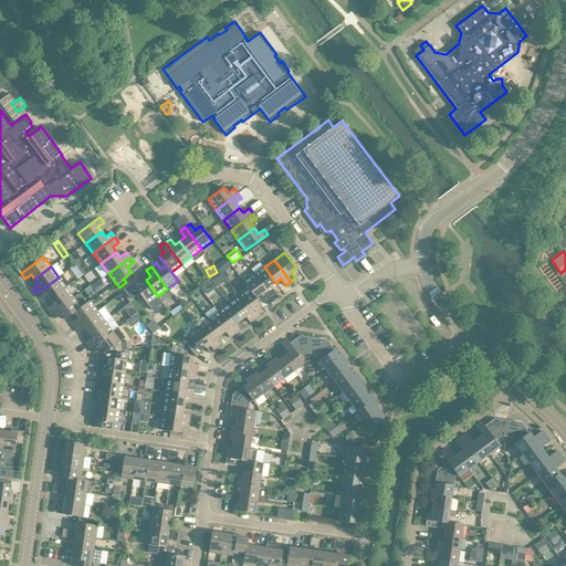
[(264,266),(253,274),(270,296),(275,293),(271,286),(275,283),(264,266)]
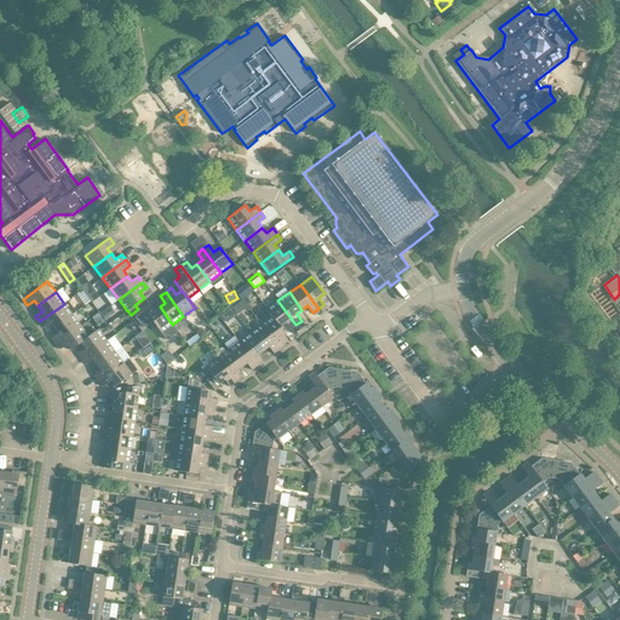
[(68,300),(64,304),(40,321),(44,327),(51,322),(55,327),(72,315),(76,311),(68,300)]
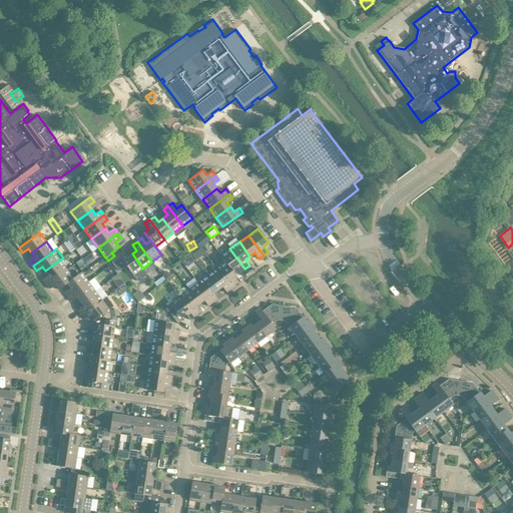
[(244,269),(229,248),(220,255),(236,277),(231,270),(235,267),(240,273),(244,269)]
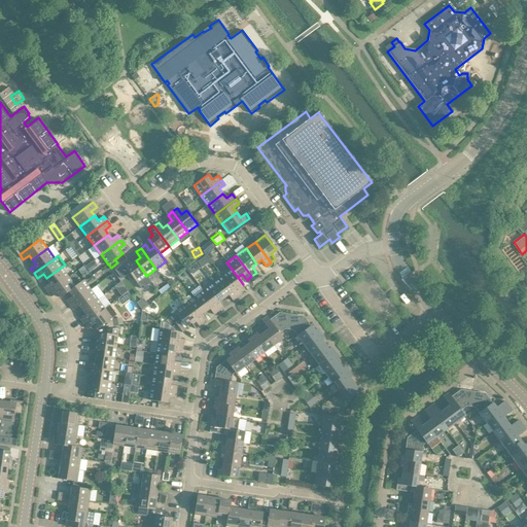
[(146,276),(136,260),(131,265),(127,258),(121,262),(130,273),(137,283),(146,276)]
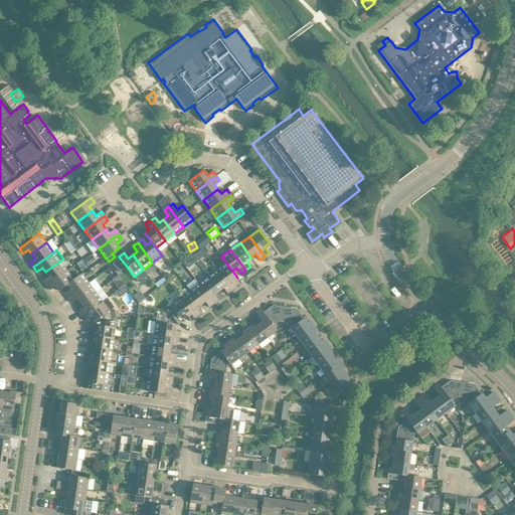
[(127,267),(119,256),(112,262),(120,273),(127,267)]
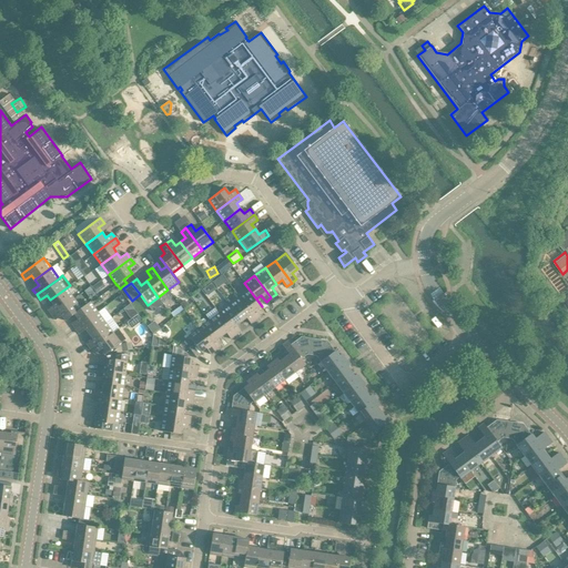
[(250,291),(240,297),(256,320),(261,316),(256,310),(262,306),(244,283),(250,291)]
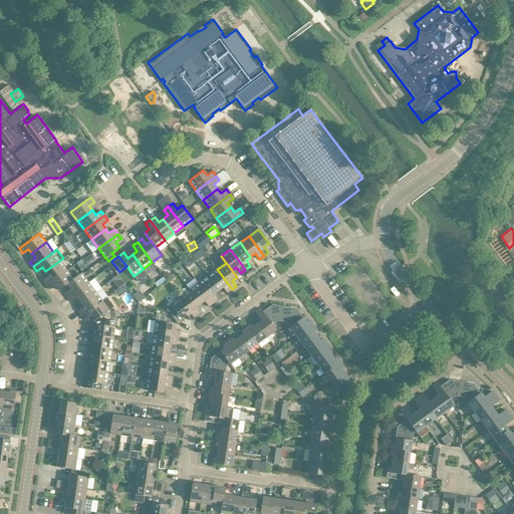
[(59,261),(45,271),(48,276),(43,280),(46,285),(66,270),(59,261)]
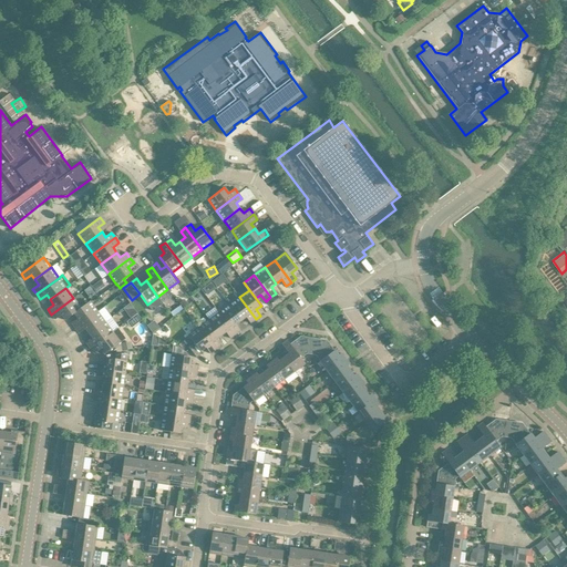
[(239,297),(229,305),(240,321),(246,317),(250,323),(256,319),(239,297)]
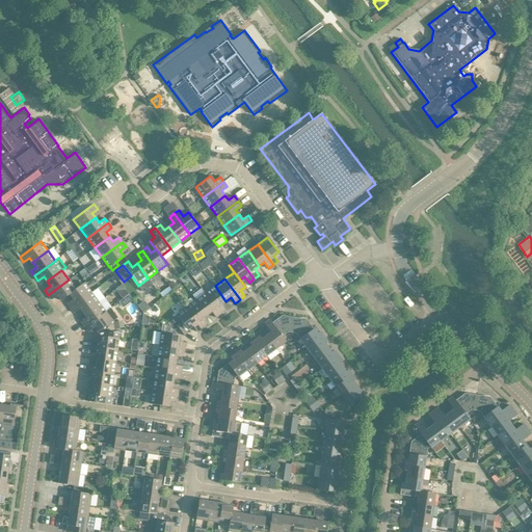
[(69,280),(48,295),(52,299),(57,295),(61,300),(84,283),(76,289),(69,280)]
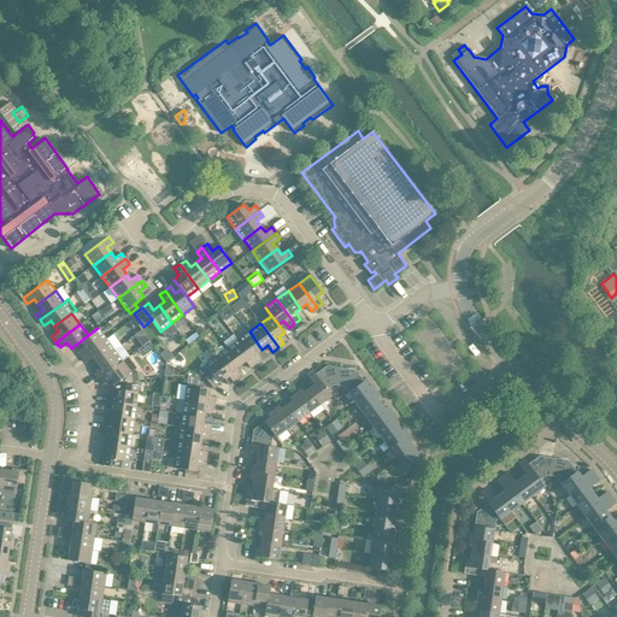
[(98,328),(71,348),(81,341),(84,346),(77,352),(82,357),(106,339),(98,328)]
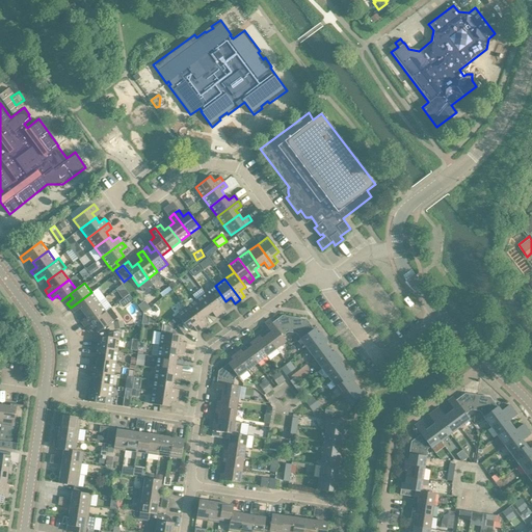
[(215,286),(206,293),(220,314),(225,310),(221,304),(225,301),(215,286)]
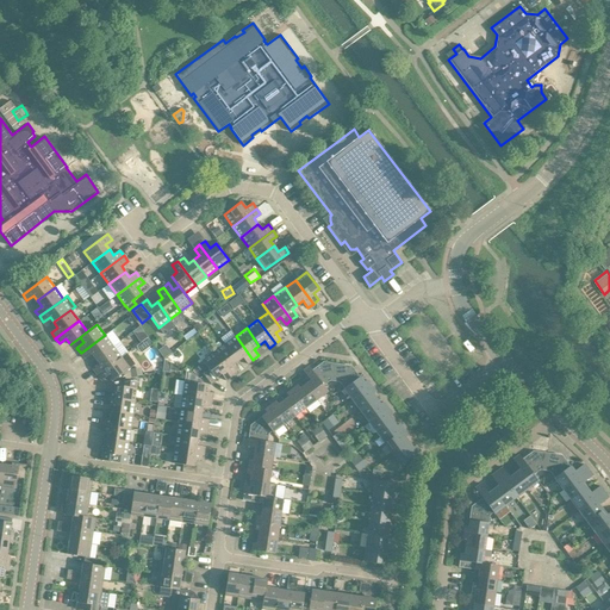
[(105,335),(81,353),(85,359),(92,354),(95,359),(113,347),(105,335)]
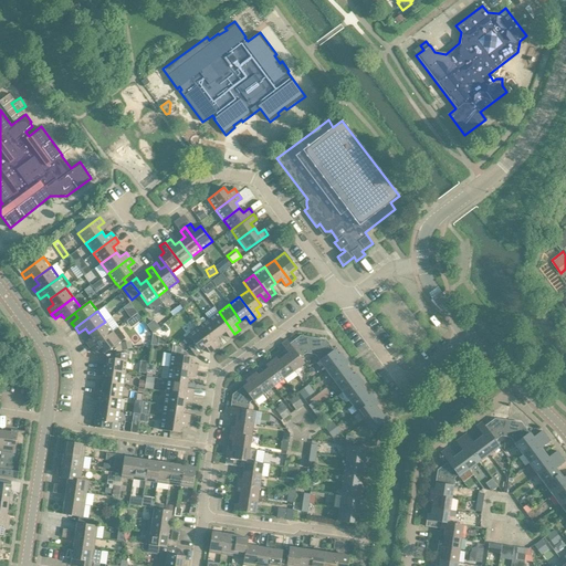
[(234,334),(219,312),(208,320),(220,335),(226,332),(230,337),(234,334)]
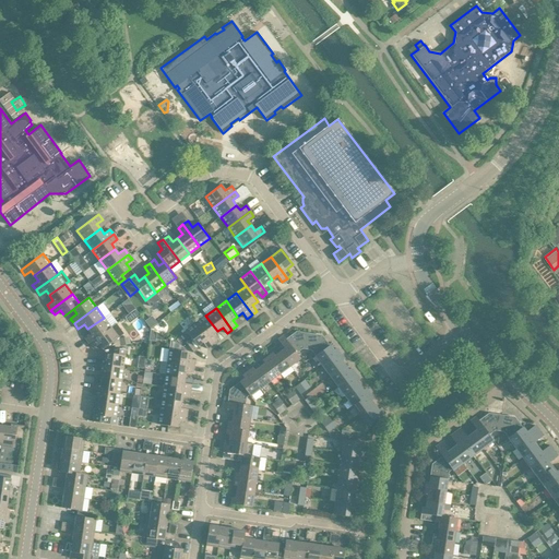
[(205,316),(195,323),(212,344),(217,341),(213,335),(217,331),(205,316)]
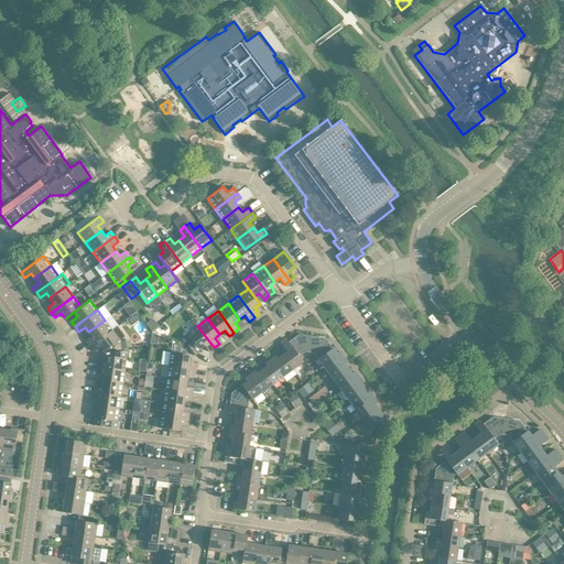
[(105,321),(88,332),(93,337),(86,342),(89,347),(111,331),(105,321)]
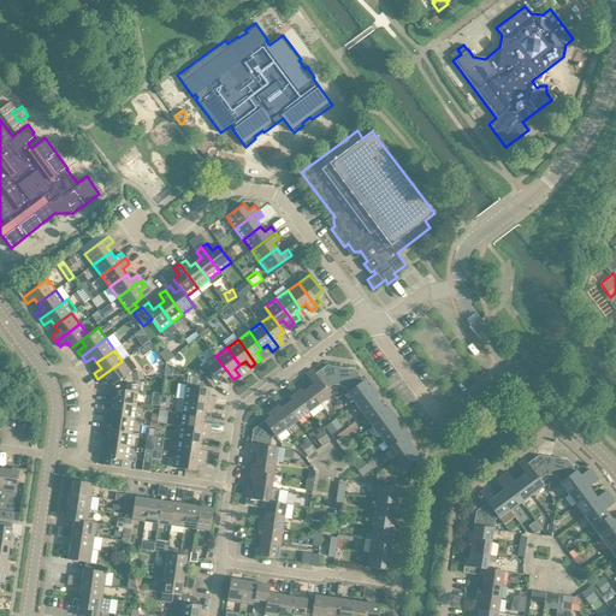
[(234,379),(215,356),(205,365),(211,373),(205,377),(213,389),(220,384),(218,381),(223,377),(227,384),(234,379)]
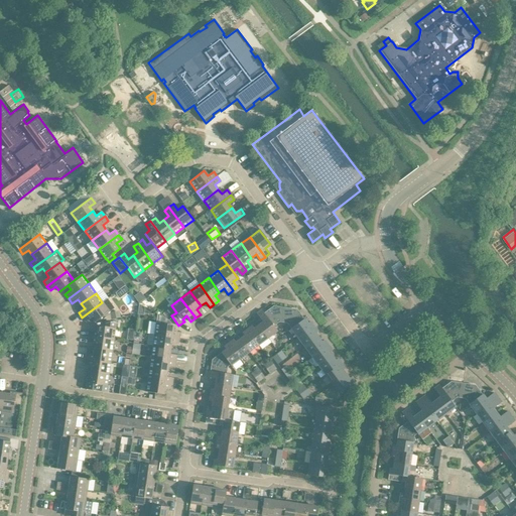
[(109,311),(102,302),(82,317),(86,321),(91,317),(95,323),(109,311)]
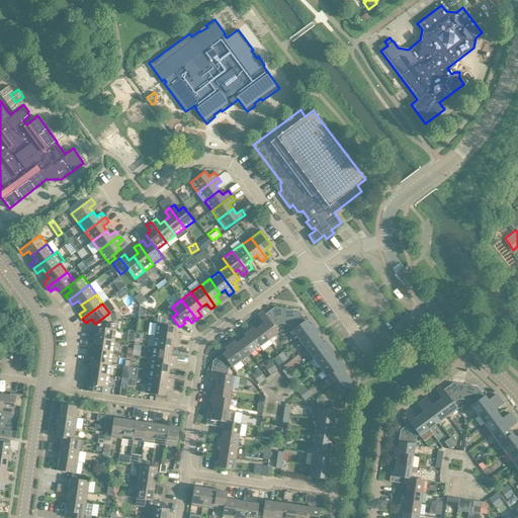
[(270,311),(265,315),(274,327),(280,323),(284,324),(286,311),(275,309),(271,312),(270,311)]
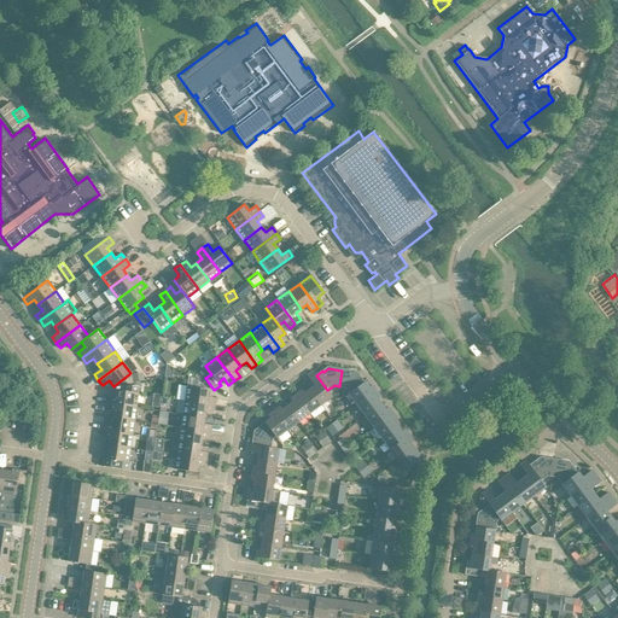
[(316,375),(313,371),(307,375),(314,385),(309,389),(321,404),(332,396),(327,390),(316,375)]
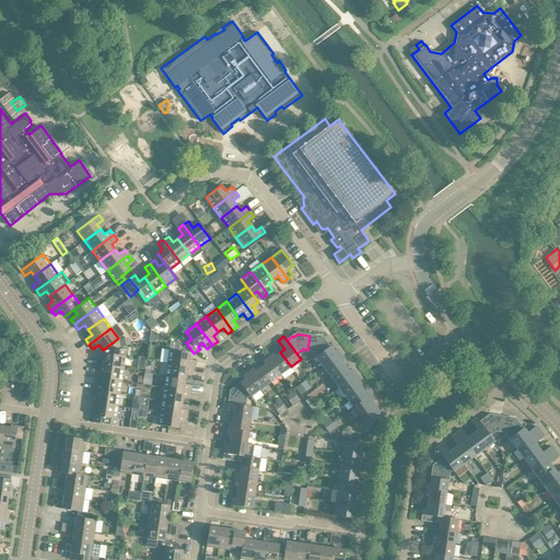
[(310,336),(307,350),(312,350),(316,357),(330,346),(326,340),(325,341),(322,337),(310,336)]
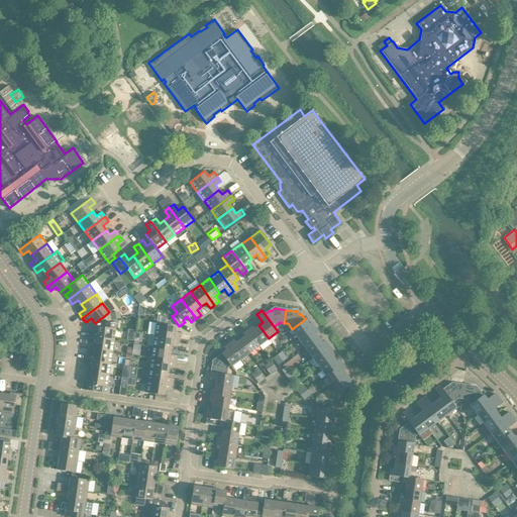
[(305,319),(292,329),(298,338),(314,327),(311,322),(308,324),(305,319)]
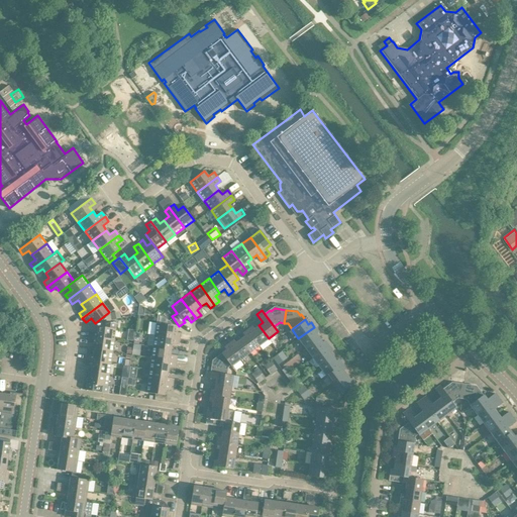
[(90,331),(89,337),(114,340),(116,323),(111,322),(105,324),(105,327),(97,326),(97,332),(90,331)]
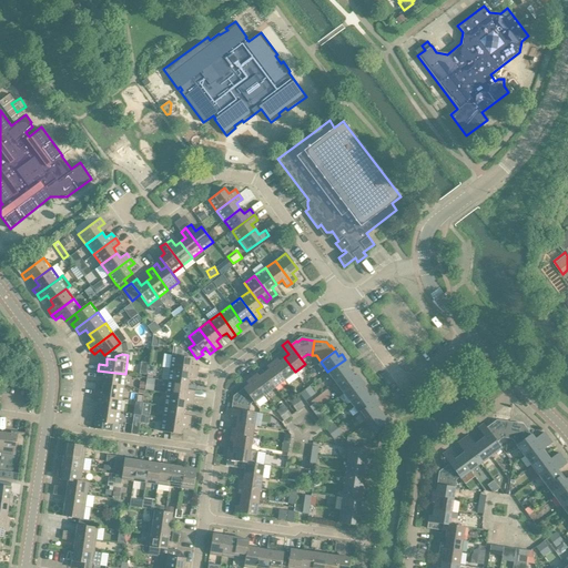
[(170,368),(198,372),(198,366),(191,365),(192,358),(172,355),(170,368)]
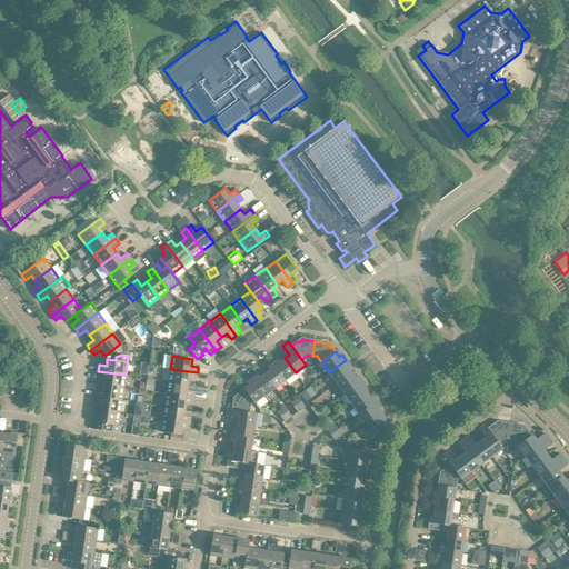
[(296,372),(285,358),(280,362),(278,359),(272,363),(286,380),(296,372)]
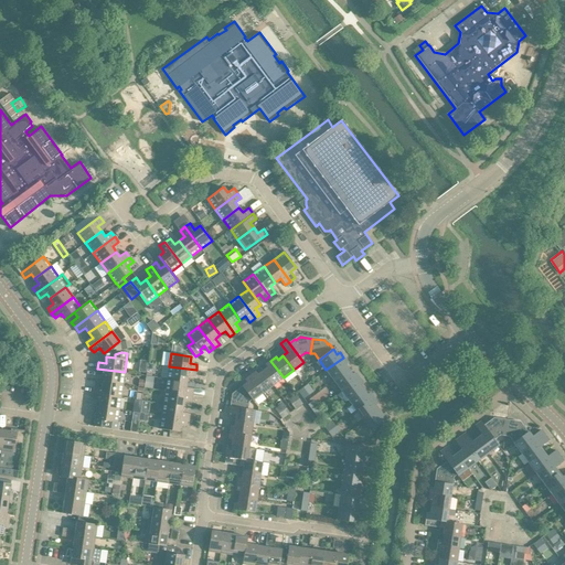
[(348,362),(343,358),(326,370),(333,380),(348,370),(344,364),(348,362)]
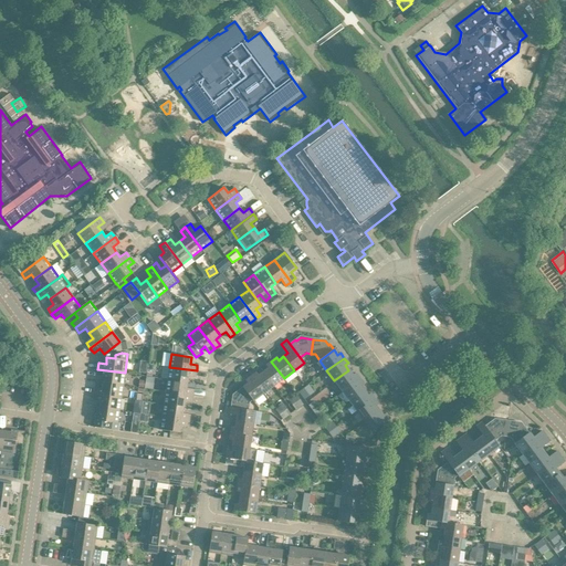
[(284,378),(271,362),(265,365),(268,368),(263,371),(273,386),(284,378)]
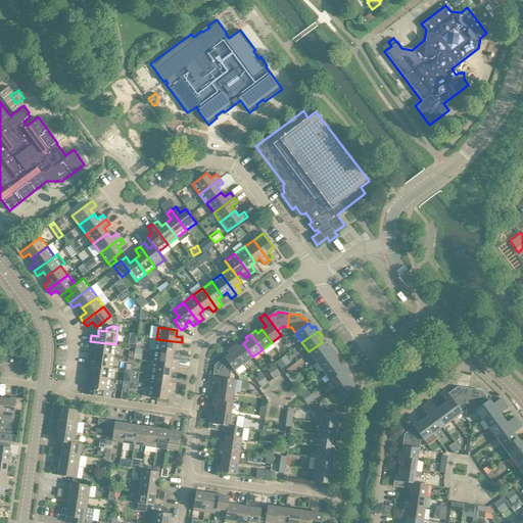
[(182,342),(156,339),(154,350),(173,353),(174,347),(181,348),(182,342)]
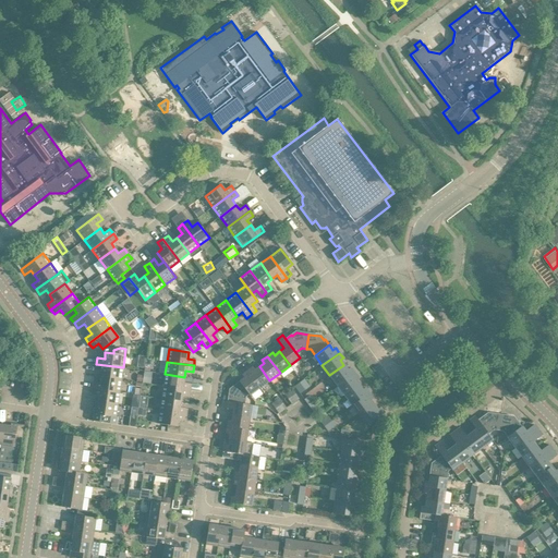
[(123,367),(96,364),(95,370),(102,371),(101,377),(121,380),(123,367)]
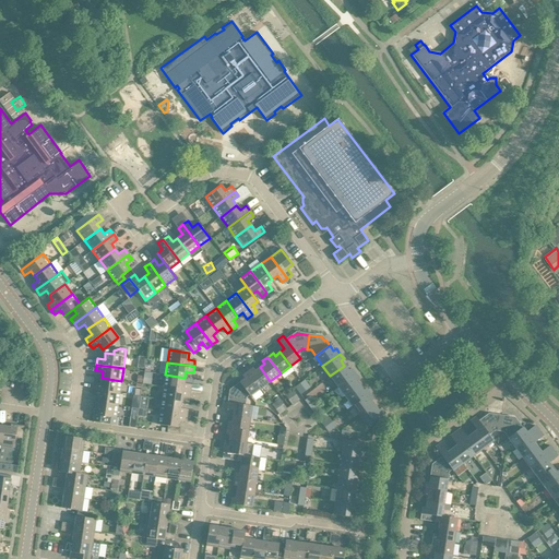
[(344,366),(330,376),(337,387),(355,373),(351,368),(348,370),(344,366)]
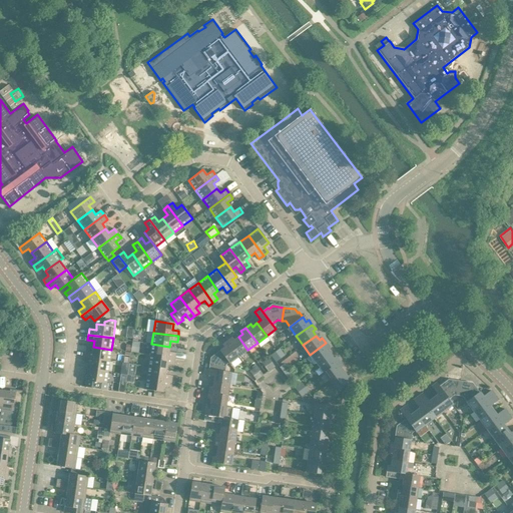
[(247,350),(238,337),(233,340),(231,338),(227,341),(238,357),(247,350)]
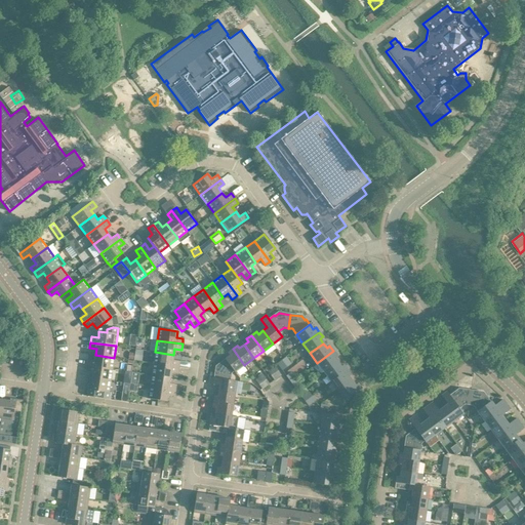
[(244,365),(233,349),(228,353),(230,355),(225,359),(226,360),(234,371),(235,372),(244,365)]
